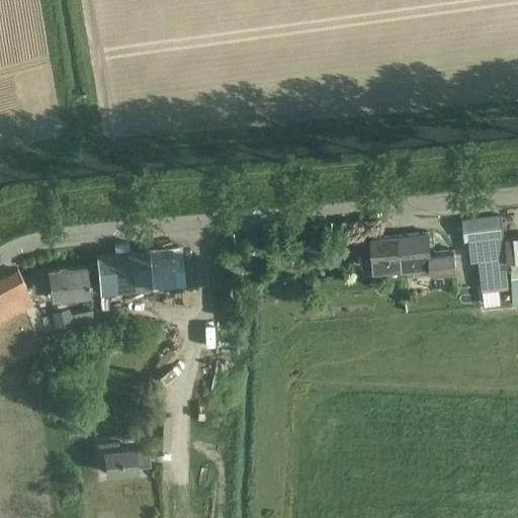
[(503,238),(500,216),(461,219),(463,240),(468,240),(470,260),(504,257),(505,262),(509,262),(507,237),(503,238)]
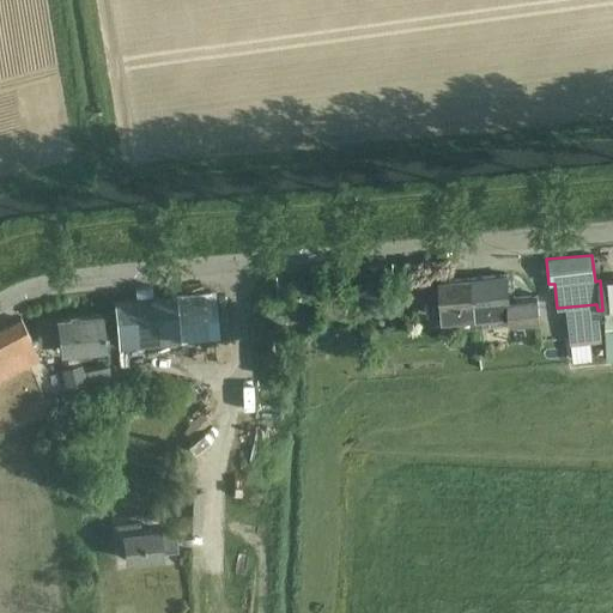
[(507,273),(495,274),(472,277),(475,326),(507,323),(510,320),(539,317),(536,296),(509,298),(507,273)]
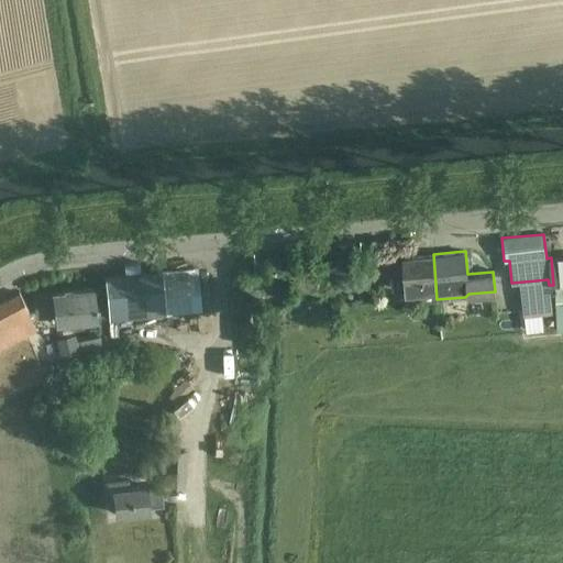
[(406,290),(407,291),(422,290),(423,301),(437,299),(433,254),(404,257),(405,269),(398,269),(394,272),(392,276),(393,286),(395,289),(400,291),(406,290)]
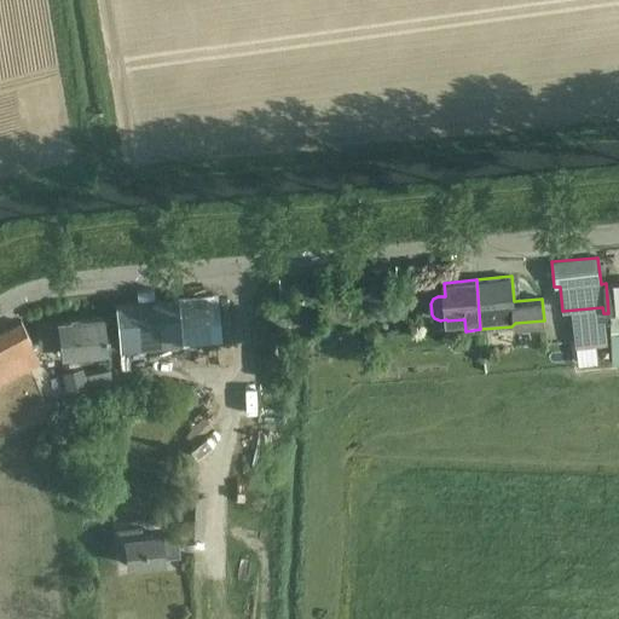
[(609,313),(611,335),(613,365),(618,364),(618,282),(606,283),(608,313),(609,313)]
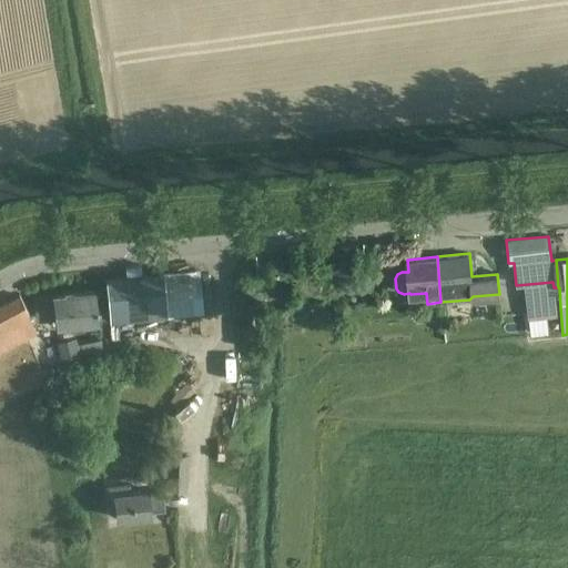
[(105,280),(107,291),(110,320),(110,323),(121,322),(121,320),(202,312),(199,271),(135,276),(105,280)]
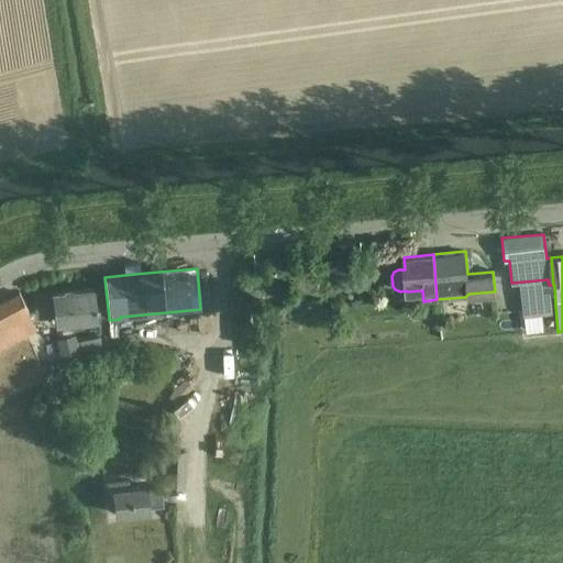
[(92,289),(41,295),(43,316),(54,315),(55,321),(96,317),(92,289)]
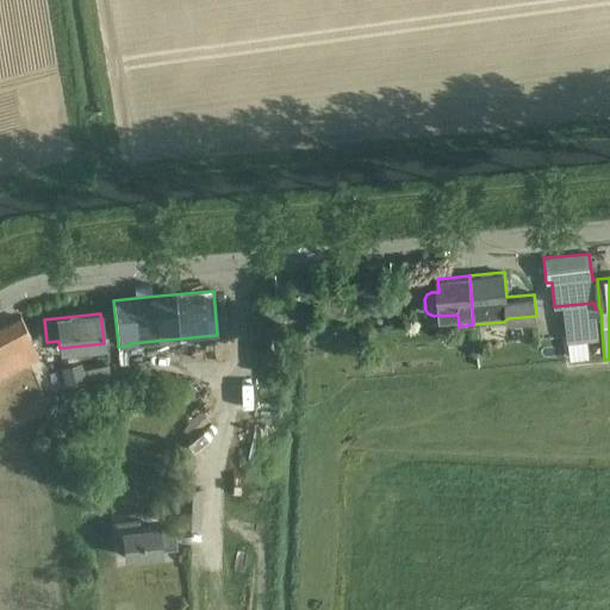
[(30,335),(20,317),(0,328),(0,375),(37,355),(27,336),(30,335)]
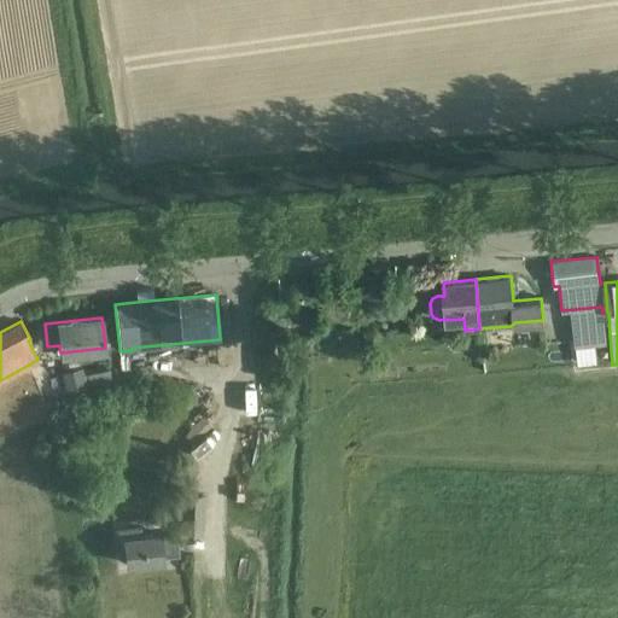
[(577,347),(606,343),(604,322),(592,324),(592,332),(576,334),(577,347)]
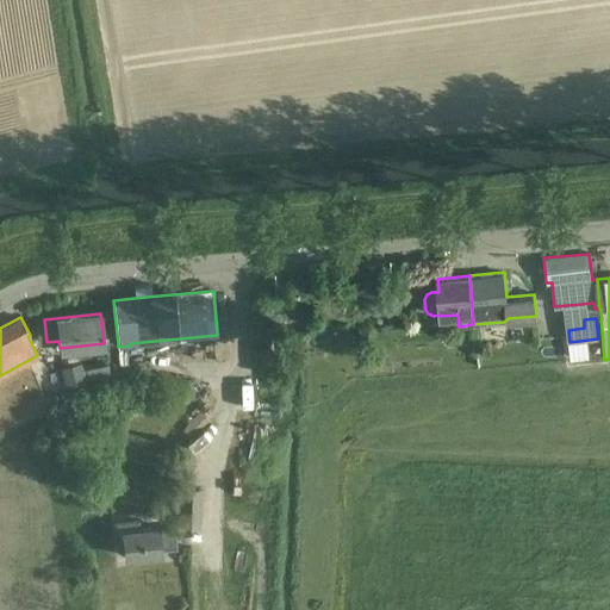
[(113,523),(117,545),(123,545),(125,558),(161,554),(160,551),(175,548),(174,530),(159,531),(157,528),(139,530),(138,521),(113,523)]
